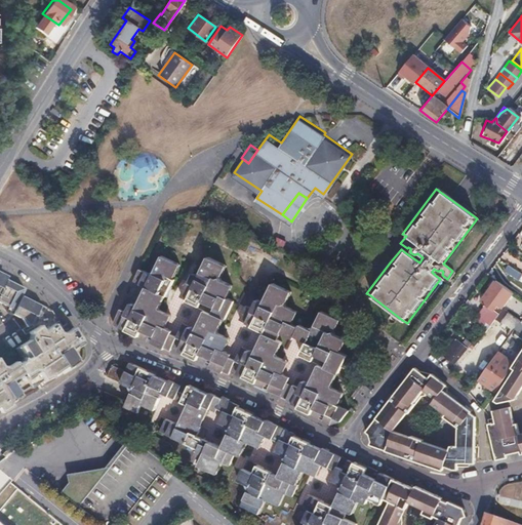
[(197,360),(221,371),(222,370),(229,373),(231,369),(281,396),(282,395),(289,398),(287,401),(314,414),(314,415),(332,427),(344,426),(356,402),(350,399),(346,391),(351,381),(342,376),(348,364),(349,364),(354,356),(357,358),(363,346),(349,338),(345,332),(349,325),(342,320),(347,309),(331,300),(330,301),(322,317),(317,319),(314,318),(311,325),(305,322),(304,325),(298,322),(294,320),(292,315),(296,307),(288,304),(295,290),(278,282),(270,297),(266,298),(256,294),(252,301),(234,292),(228,289),(226,282),(229,276),(222,273),(228,260),(209,251),(202,266),(195,268),(193,268),(191,270),(172,260),(159,254),(151,270),(146,272),(138,268),(132,281),(143,286),(134,300),(130,303),(123,298),(113,320),(137,332),(136,334),(162,347),(164,345),(170,348),(171,346),(197,359),(197,360)]
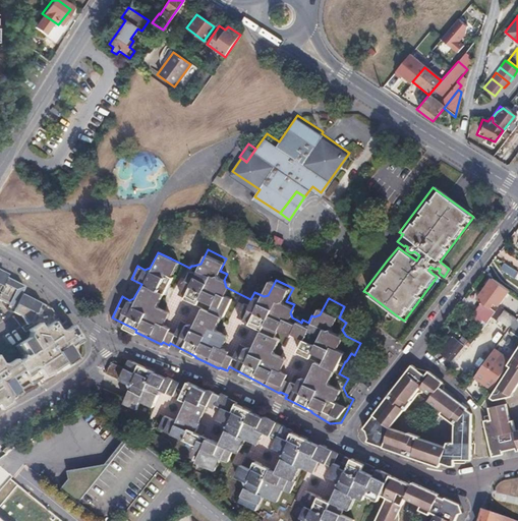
[(517,272),(503,264),(500,269),(513,278),(517,272)]
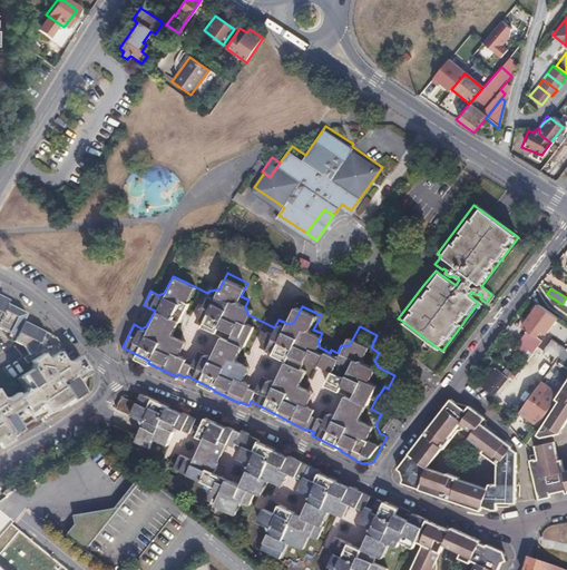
[(0,333),(5,333),(12,337),(20,321),(25,313),(1,301),(2,298),(0,297),(0,333)]
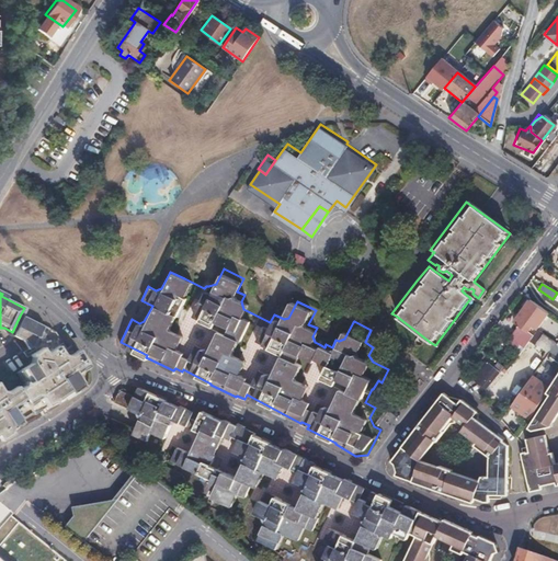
[(546,312),(527,300),(512,322),(517,325),(510,335),(509,338),(522,347),(531,335),(524,331),(528,324),(535,328),(546,312)]
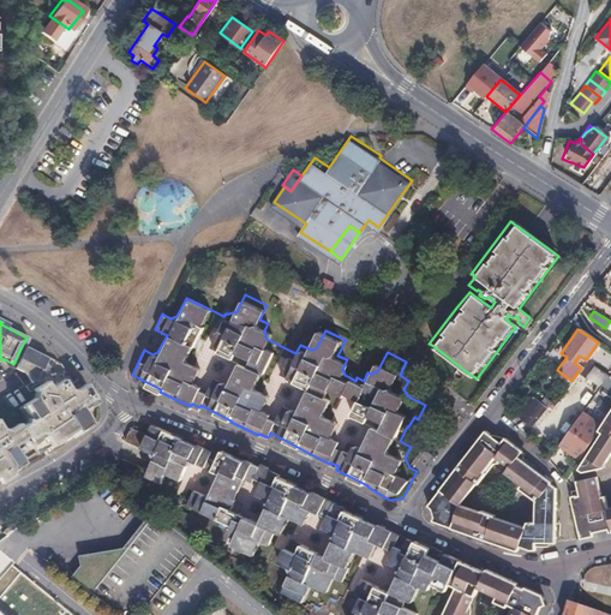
[(31,381),(34,380),(45,358),(22,346),(13,364),(11,369),(23,375),(29,381),(31,381)]
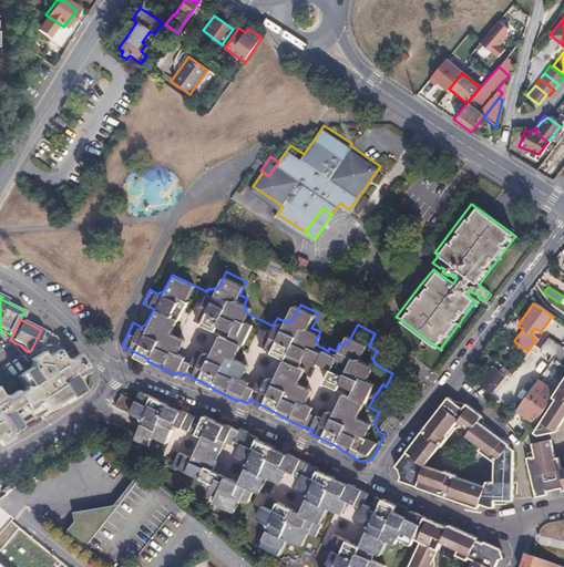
[(499,328),(495,333),(512,344),(514,341),(515,339),(499,328)]
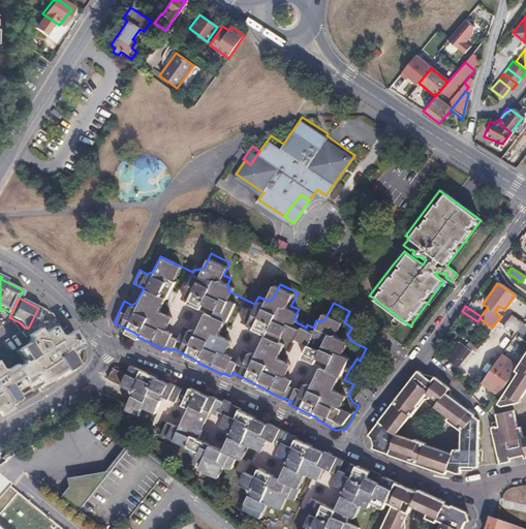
[(0,414),(9,408),(7,406),(8,400),(16,396),(28,387),(30,391),(40,383),(62,370),(65,374),(79,366),(70,355),(67,350),(79,343),(70,331),(67,332),(63,325),(59,330),(48,313),(38,308),(29,327),(32,332),(27,335),(28,337),(26,344),(18,349),(25,362),(22,364),(22,363),(20,363),(19,364),(20,365),(14,368),(12,365),(4,370),(0,369),(0,414)]
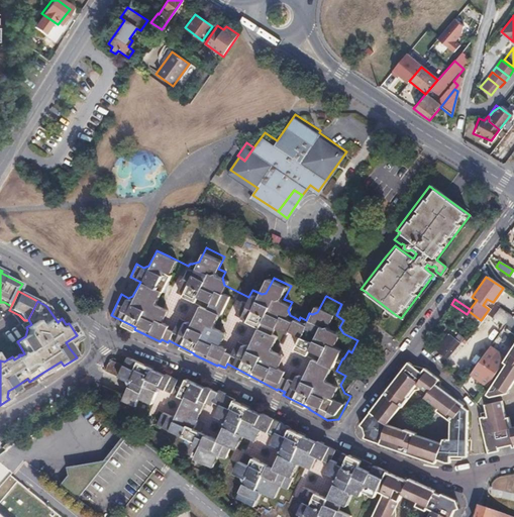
[(510,315),(505,321),(513,327),(513,318),(512,316),(510,315)]
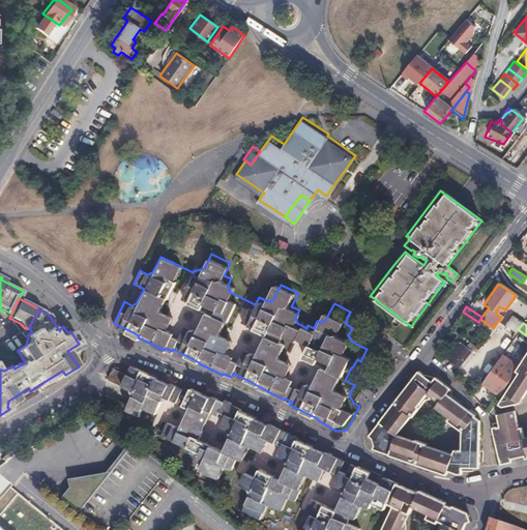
[(459,343),(446,358),(457,366),(469,352),(459,343)]
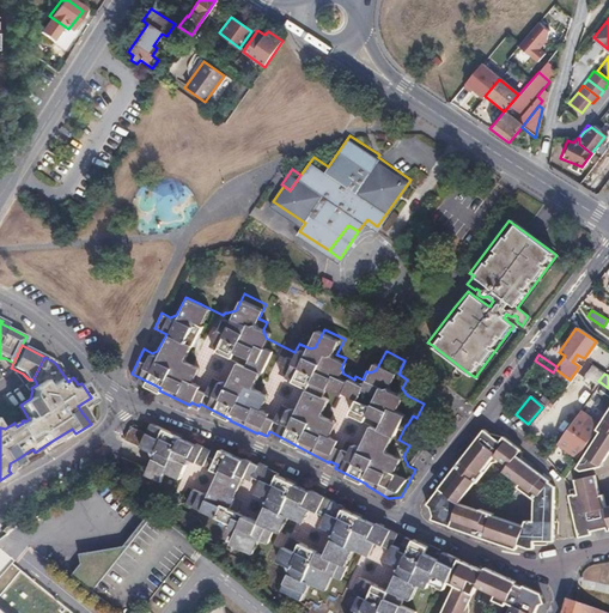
[(567,495),(572,511),(588,529),(608,526),(608,527),(608,405),(597,425),(594,430),(598,432),(596,437),(577,467),(580,469),(592,467),(606,447),(608,449),(608,448),(608,503),(597,505),(591,474),(571,477),(573,487),(574,493),(567,495)]
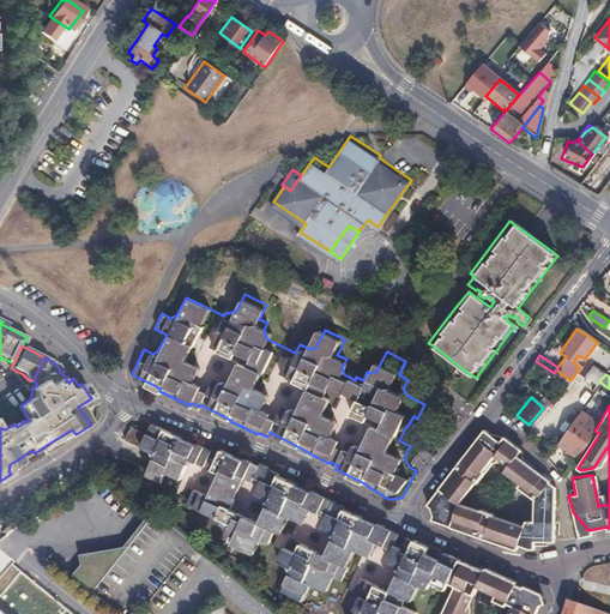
[(579,411),(557,441),(578,456),(591,435),(592,434),(595,431),(598,426),(579,411)]
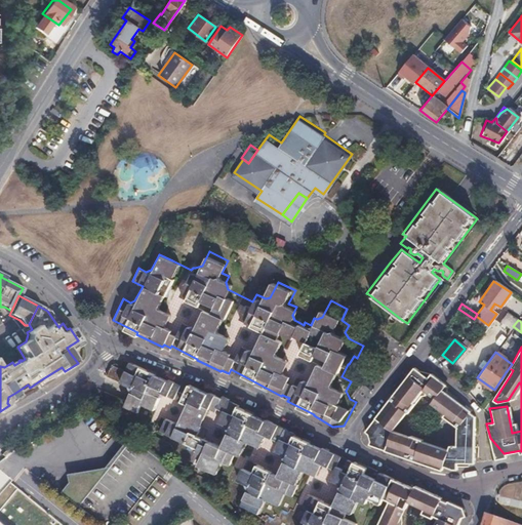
[(154,374),(128,362),(123,371),(113,366),(109,368),(105,375),(130,390),(118,414),(199,455),(193,469),(196,470),(197,473),(200,472),(206,475),(209,468),(215,466),(217,467),(236,476),(233,482),(241,486),(243,494),(236,509),(249,515),(256,500),(261,502),(261,505),(265,503),(269,507),(273,498),(279,496),(299,507),(295,515),(297,516),(295,521),(296,524),(368,524),(383,496),(391,478),(383,475),(382,478),(372,474),(374,471),(365,466),(364,468),(352,461),(352,462),(338,456),(335,465),(329,461),(331,457),(326,454),(325,449),(320,447),(318,451),(305,445),(306,444),(291,437),(291,435),(281,430),(278,435),(273,432),(274,430),(269,428),(267,425),(267,421),(263,419),(262,420),(251,415),(251,414),(237,407),(237,406),(226,401),(221,413),(213,409),(216,401),(211,398),(211,394),(206,392),(205,394),(200,391),(200,390),(199,390),(200,389),(196,386),(195,388),(188,385),(182,396),(175,393),(176,390),(172,388),(171,386),(172,382),(167,380),(165,381),(154,375),(154,374)]
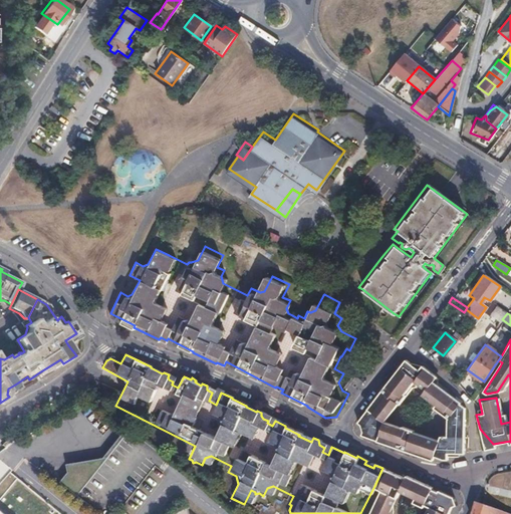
[(392,376),(373,399),(376,402),(369,411),(366,409),(358,419),(361,420),(358,425),(360,432),(359,435),(374,440),(375,437),(388,441),(387,445),(413,454),(415,451),(432,457),(432,455),(442,459),(446,458),(446,453),(463,454),(464,412),(458,405),(457,406),(451,402),(453,399),(448,393),(434,383),(431,381),(433,378),(416,363),(415,361),(405,358),(400,365),(403,367),(395,378),(392,376)]
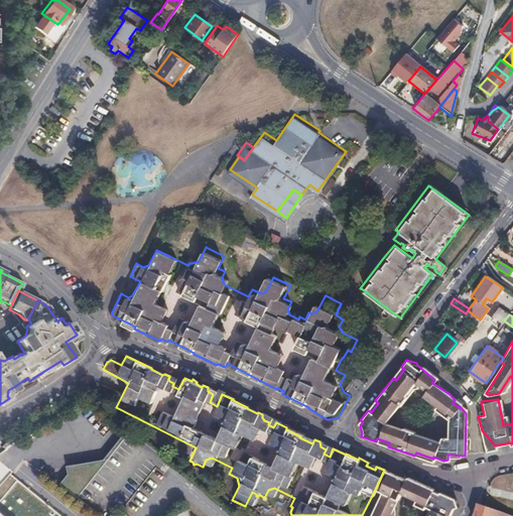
[(419,364),(417,365),(434,380),(435,376),(419,364)]
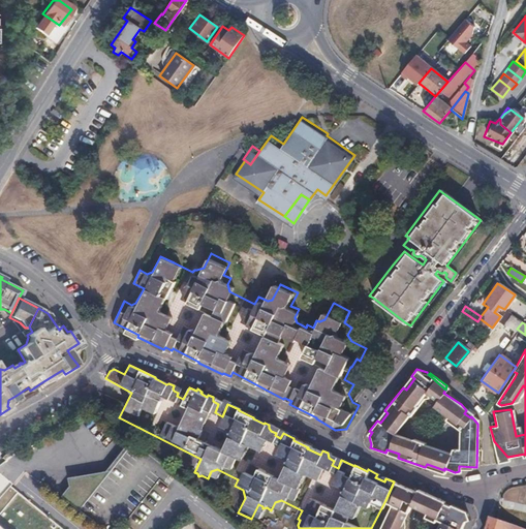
[(498,393),(486,412),(483,418),(490,425),(489,422),(495,421),(493,411),(511,409),(516,436),(525,434),(525,386),(525,387),(523,385),(512,403),(501,405),(498,403),(515,377),(511,374),(509,375),(498,393)]
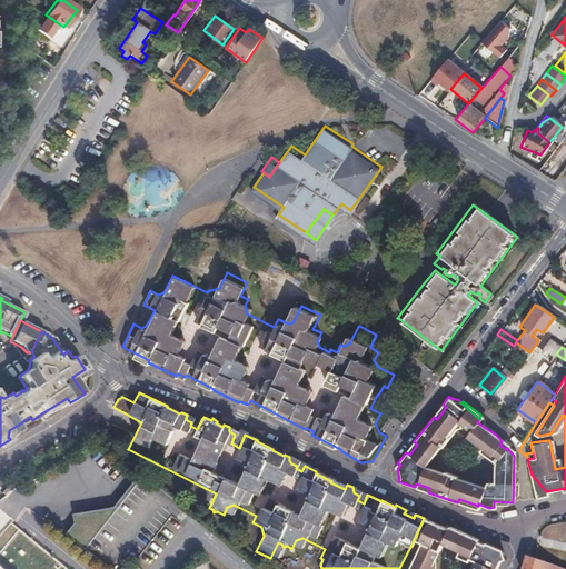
[(111,507),(80,511),(80,515),(98,528),(99,528),(136,480),(140,473),(138,472),(111,507)]
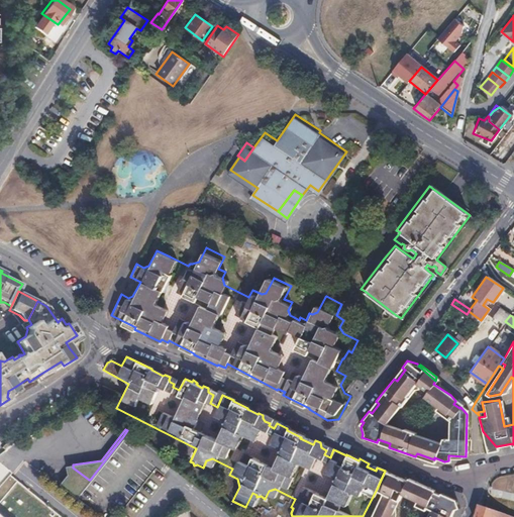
[(73,468),(73,464),(64,466),(65,475),(58,485),(98,516),(114,516),(161,456),(127,430),(123,436),(90,480),(89,480),(73,468)]
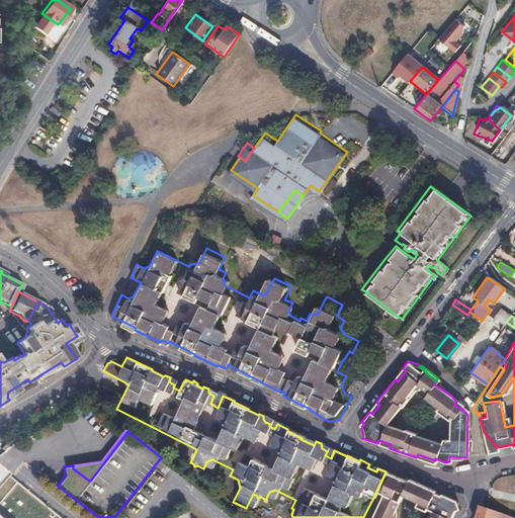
[(497,447),(484,432),(488,453),(500,451),(497,447)]
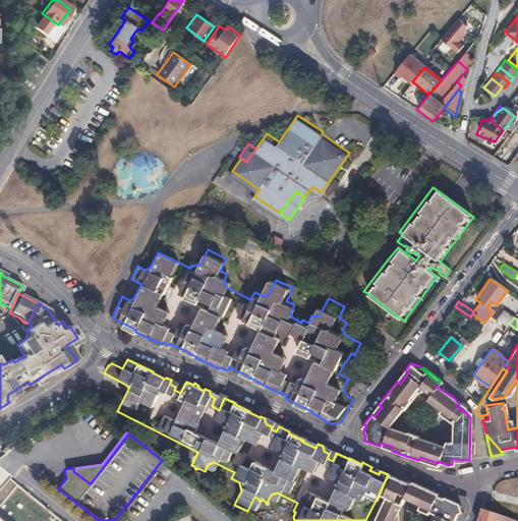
[(208,464),(205,471),(210,474),(216,463),(214,462),(208,464)]
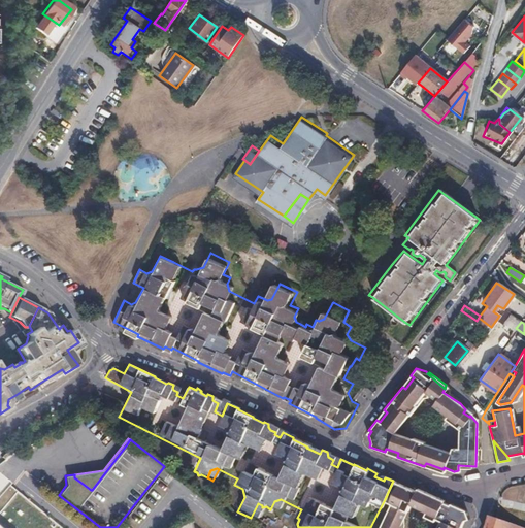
[(390,502),(378,527),(459,527),(464,519),(467,519),(463,509),(450,503),(450,505),(443,502),(443,500),(418,489),(417,490),(394,480),(393,481),(385,499),(390,502)]
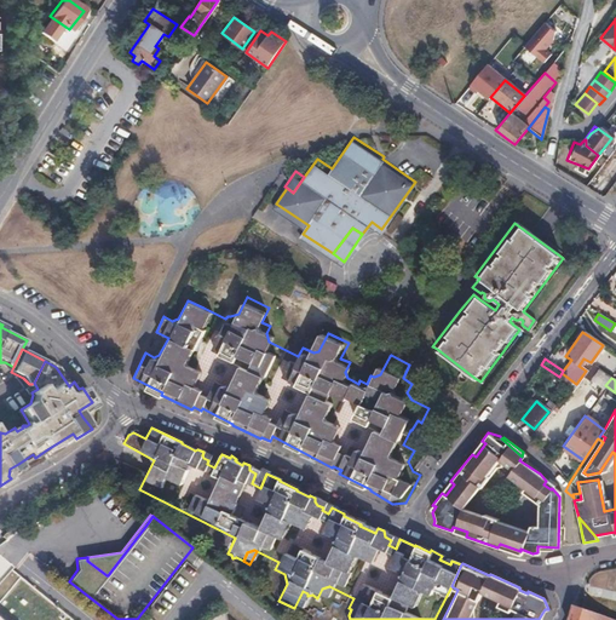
[(573,606),(568,619),(611,619),(579,608),(573,606)]
